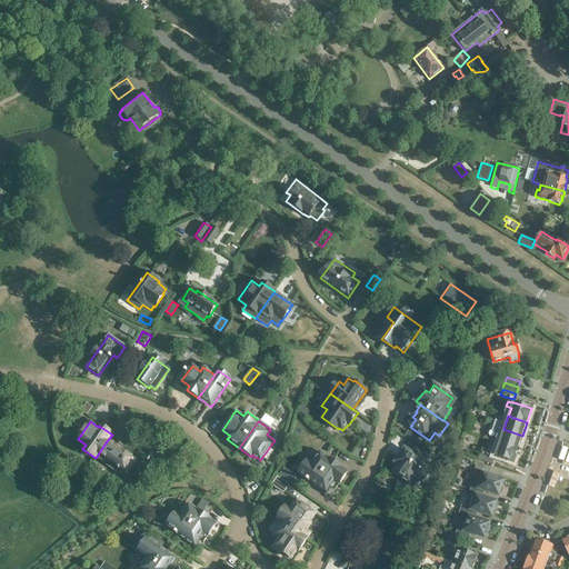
[(499,442),(518,449),(522,436),(503,429),(499,442)]
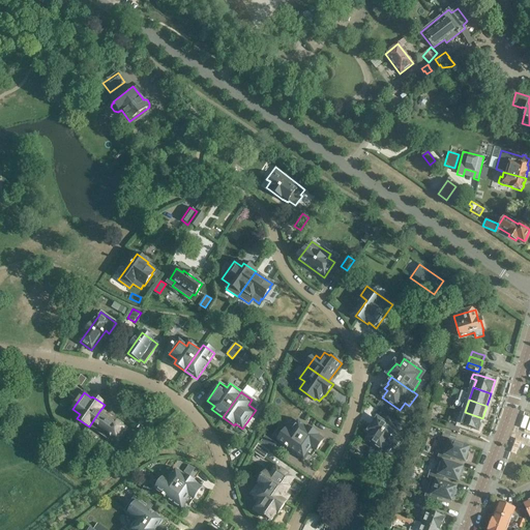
[(111,436),(117,440),(125,429),(99,411),(89,427),(108,440),(111,436)]
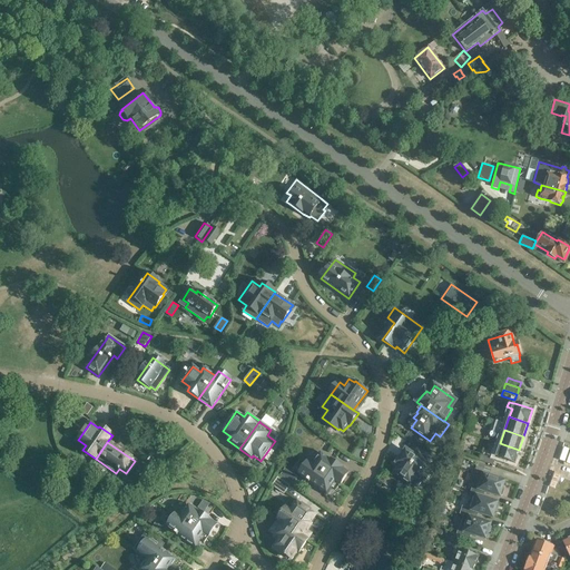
[(514,463),(519,450),(500,443),(498,451),(492,450),(491,454),(495,457),(514,463)]
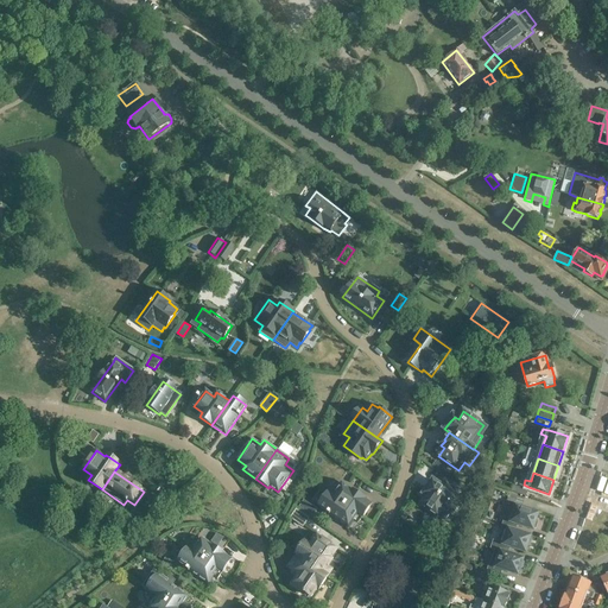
[(451,515),(461,502),(456,499),(461,492),(442,477),(436,485),(432,481),(426,489),(428,489),(424,495),(426,498),(420,506),(441,520),(447,512),(451,515)]
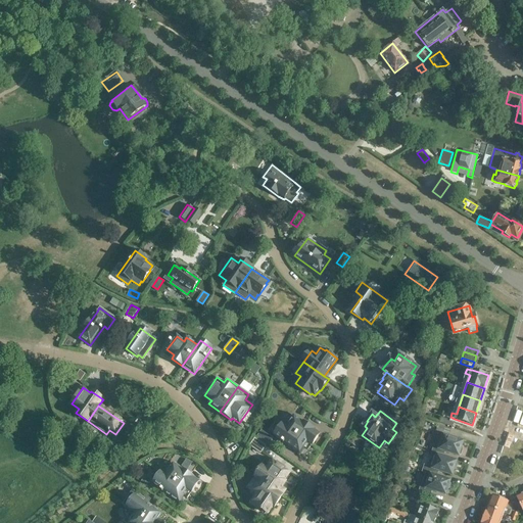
[(294,416),(286,427),(312,445),(320,434),(294,416)]
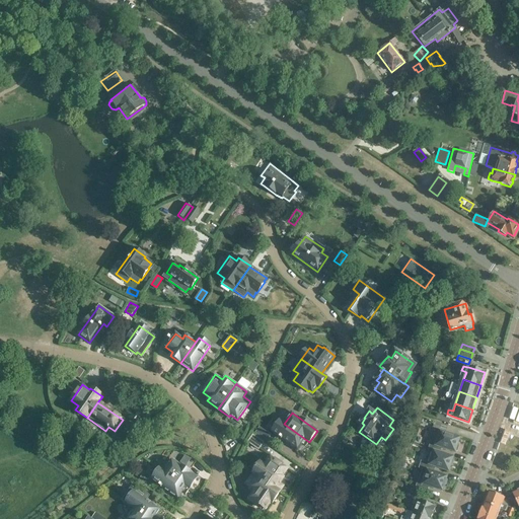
[(436,420),(448,424),(450,419),(438,415),(436,420)]
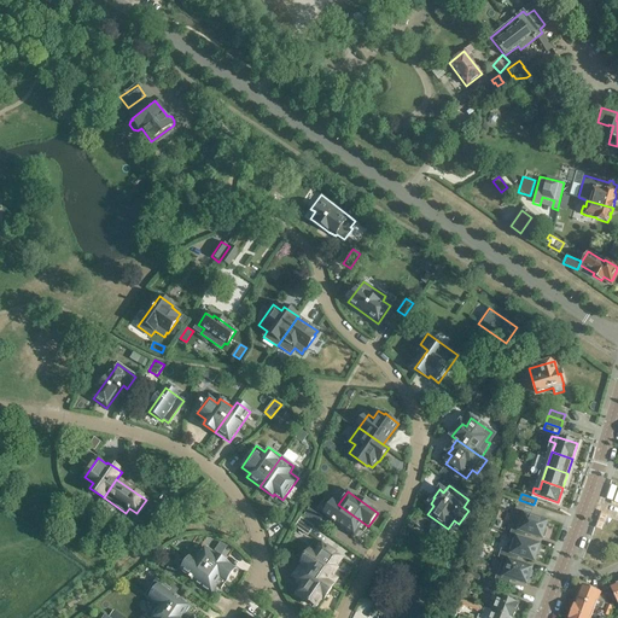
[(333,501),(324,516),(354,536),(359,530),(363,534),(368,526),(338,505),(333,501)]
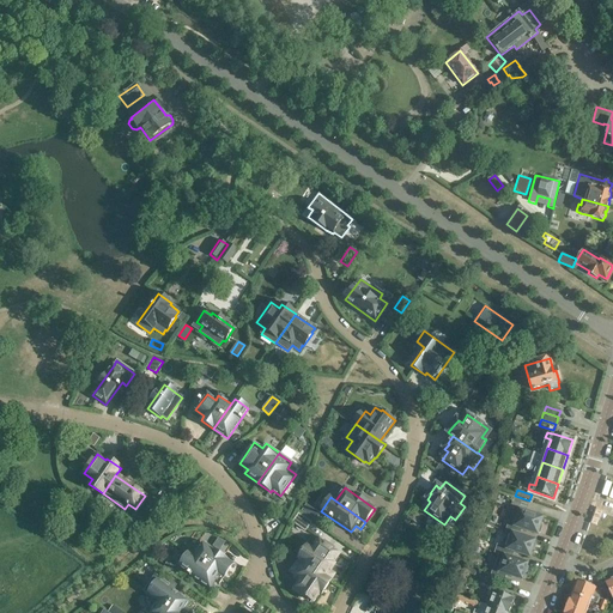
[(514,499),(513,505),(527,510),(528,504),(514,499)]
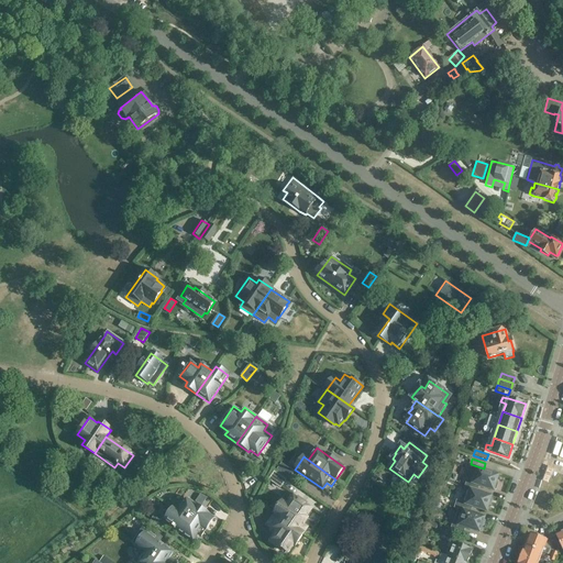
[(431,466),(438,471),(441,465),(434,461),(431,466)]
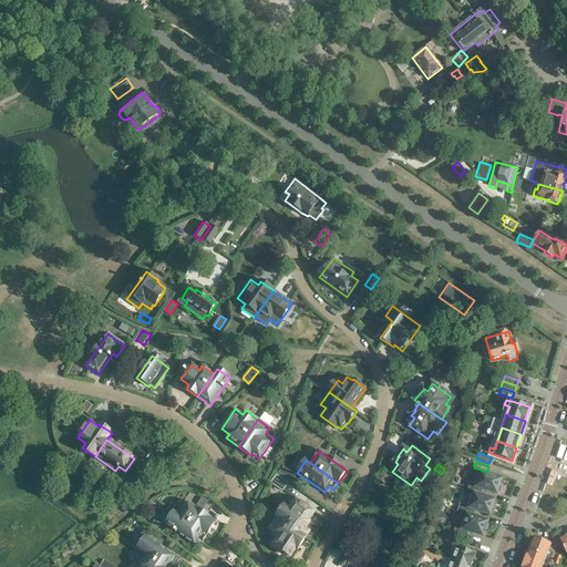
[(296,475),(282,466),(278,473),(291,482),(296,475)]
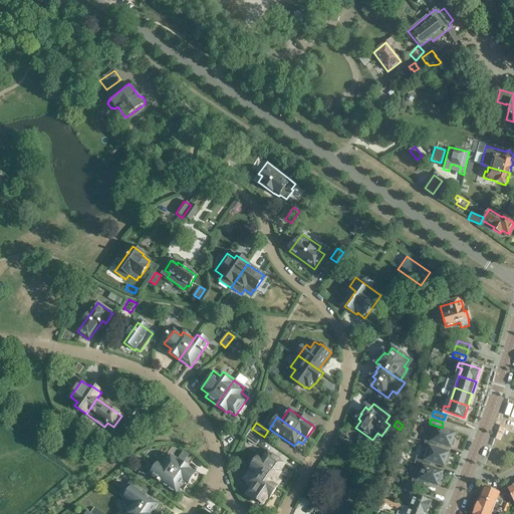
[(425,446),(436,450),(438,444),(451,448),(451,447),(453,448),(455,442),(453,441),(455,435),(432,427),(427,440),(426,440),(424,446),(425,446)]
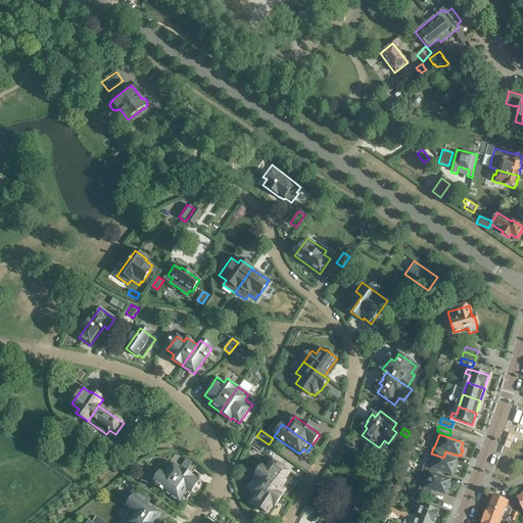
[(260,454),(266,446),(254,438),(248,445),(260,454)]
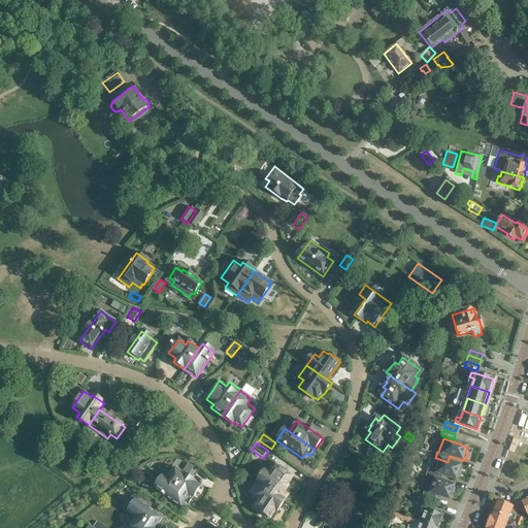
[(430,477),(440,482),(442,475),(456,480),(458,474),(460,474),(462,468),(460,468),(461,466),(448,462),(436,458),(432,471),(428,470),(426,476),(430,477)]
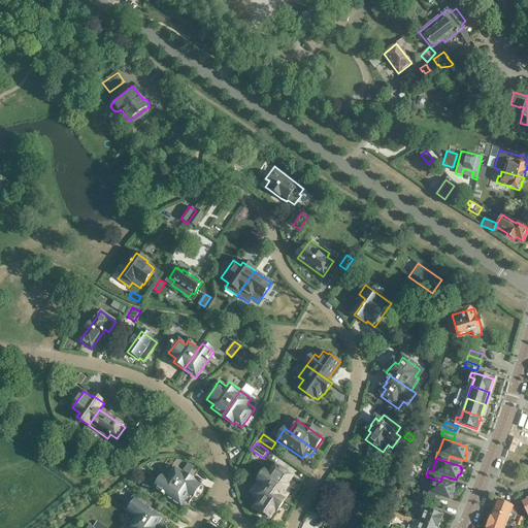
[(291,477),(274,466),(269,473),(265,470),(257,483),(262,486),(284,501),(289,495),(284,491),(288,486),(286,485),(291,477)]
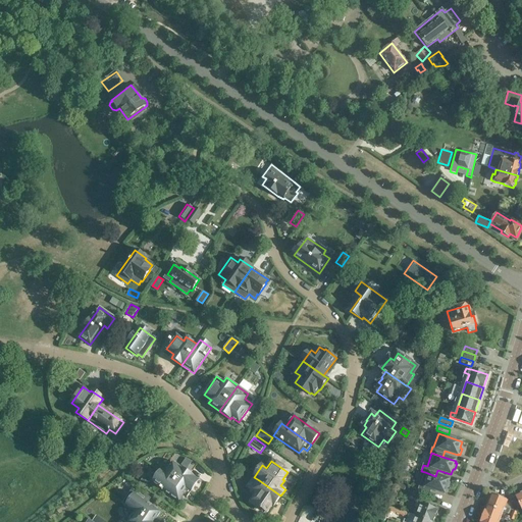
[(172,463),(165,474),(191,491),(199,481),(172,463)]
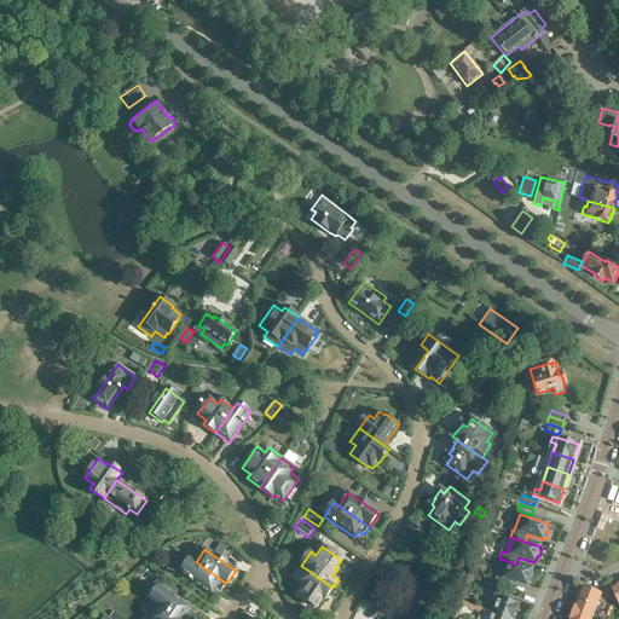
[(191,559),(181,572),(212,594),(217,588),(221,590),(226,583),(196,562),(191,559)]
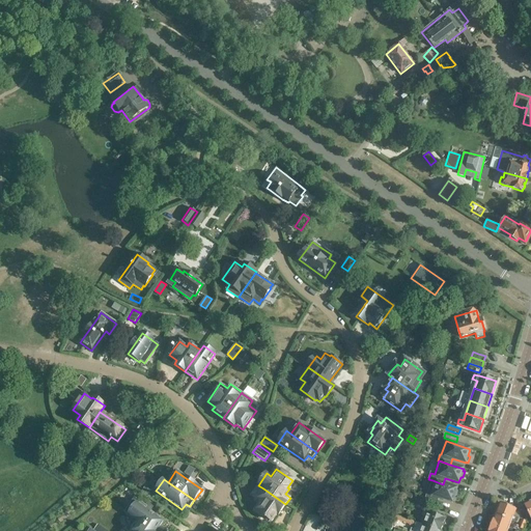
[(443,484),(432,480),(428,494),(427,494),(425,500),(437,504),(439,498),(452,503),(454,497),(456,496),(457,492),(456,491),(456,488),(443,484)]
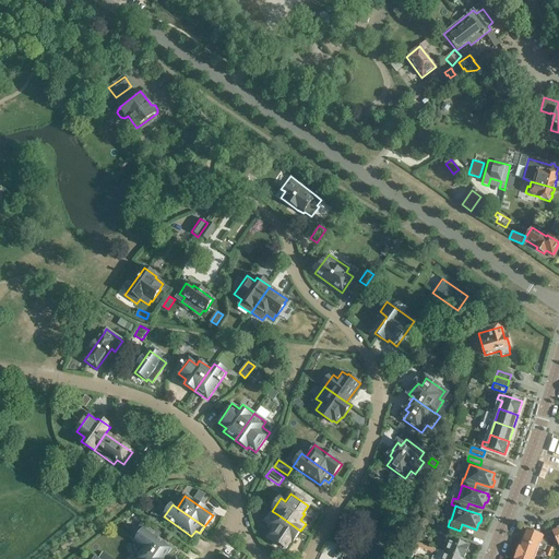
[(300,531),(277,514),(270,525),(274,528),(269,537),(286,549),(292,540),(293,542),(300,531)]
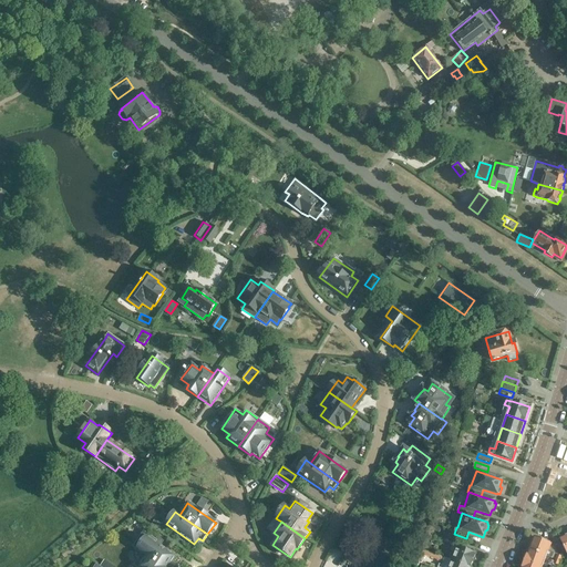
[(155,528),(161,533),(164,527),(158,523),(155,528)]
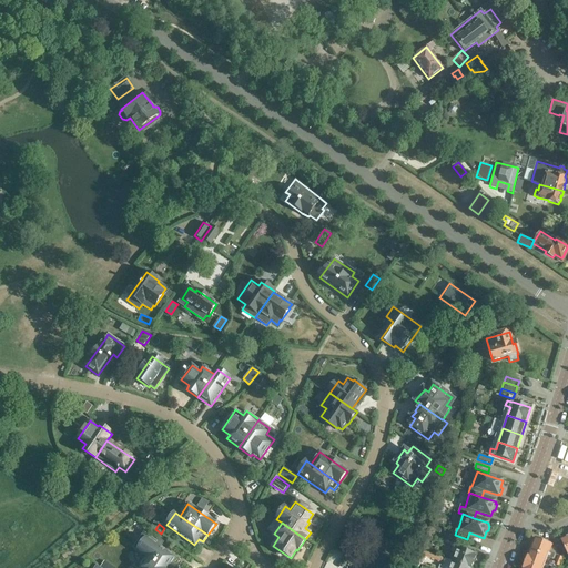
[(143,533),(133,548),(142,555),(161,567),(173,567),(174,567),(170,564),(174,558),(159,548),(164,540),(160,537),(156,541),(143,533)]
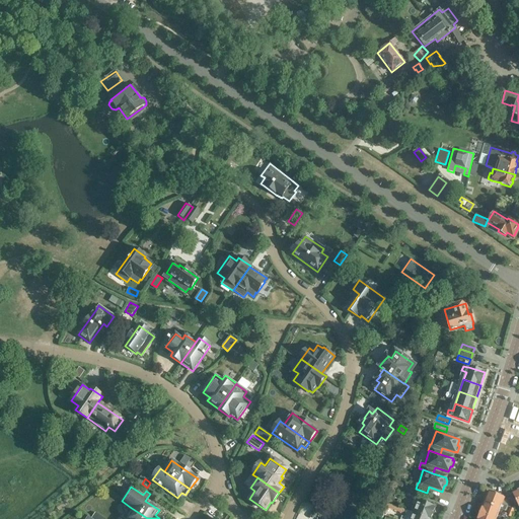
[(487,499),(485,503),(500,509),(504,498),(498,495),(496,494),(496,495),(489,492),(489,494),(488,494),(486,497),(487,499)]
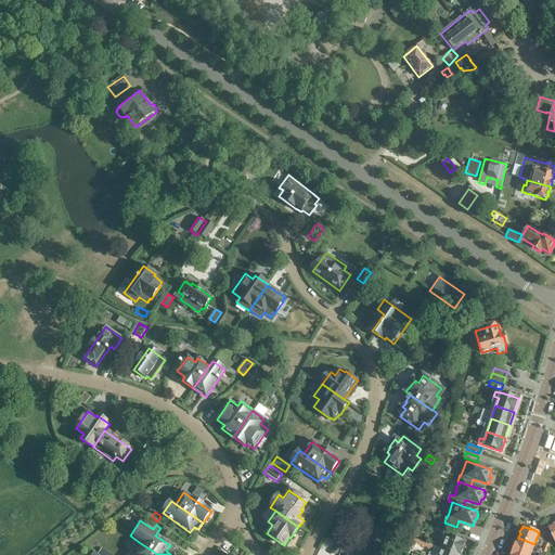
[(446,541),(442,549),(459,554),(460,554),(465,543),(448,536),(442,534),(441,539),(446,541)]
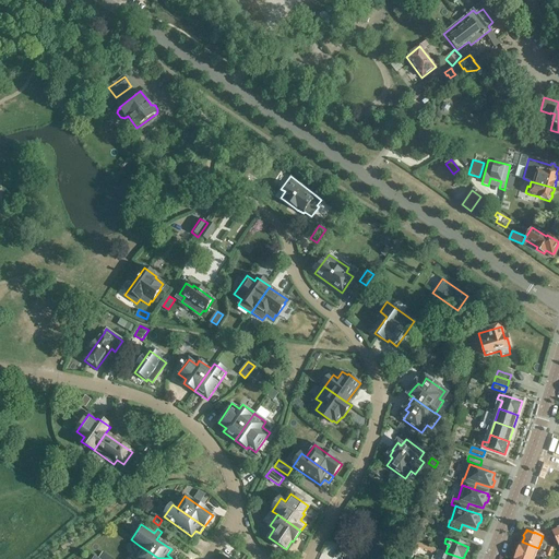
[(436,549),(420,543),(418,542),(416,547),(433,554),(436,549)]
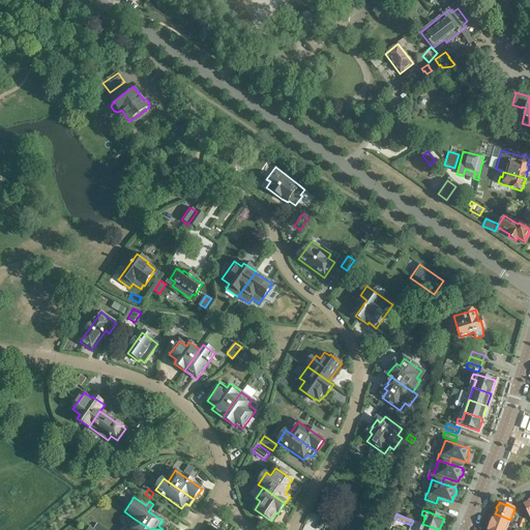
[(491,524),(491,525),(503,529),(505,529),(510,520),(495,513),(493,519),(492,520),(491,523),(491,524)]
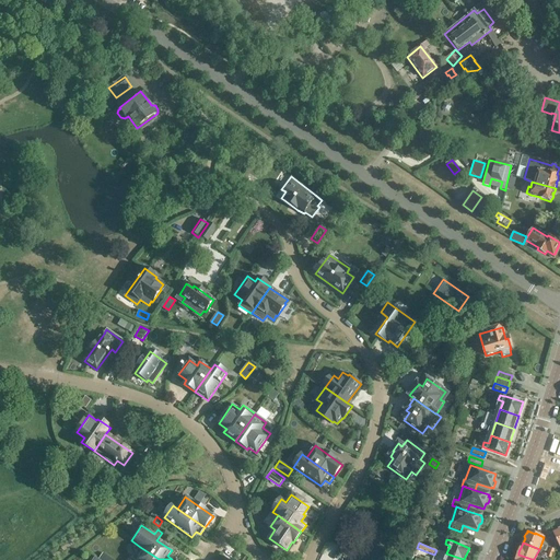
[(133,559),(159,559),(140,547),(132,559),(133,559)]
